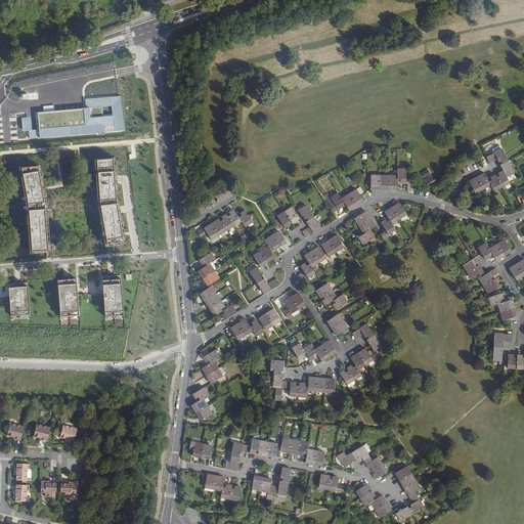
[(176,59),(168,60),(169,70),(174,70),(174,66),(177,64),(176,59)]
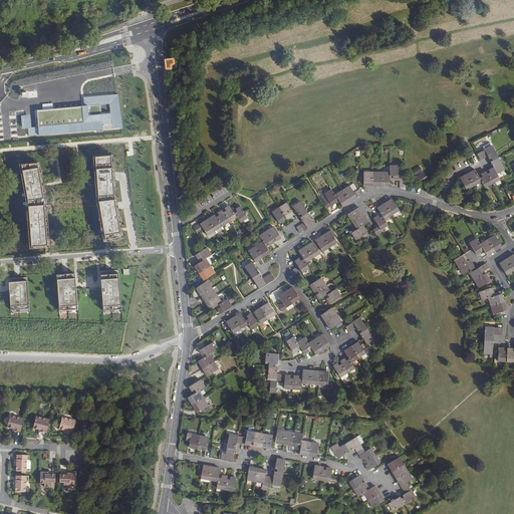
[(84,105),(37,110),(39,136),(122,129),(118,94),(83,97),(84,105)]
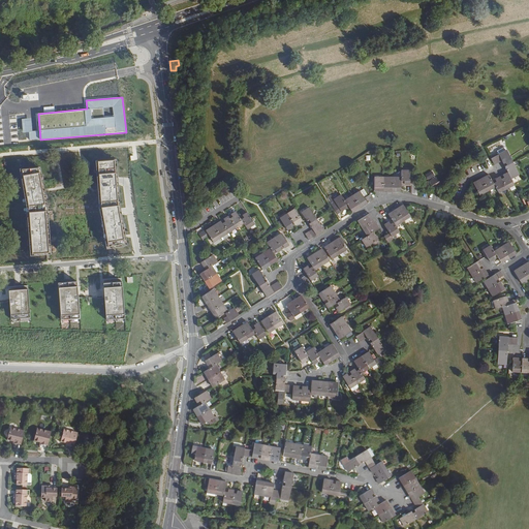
[(507,151),(499,155),(491,159),(494,165),(502,161),(503,164),(505,163),(507,165),(505,166),(508,173),(502,176),(503,177),(504,179),(501,180),(500,179),(500,177),(496,179),(497,181),(497,182),(494,184),(493,182),(489,175),(473,183),(479,195),(496,187),(499,193),(515,185),(511,179),(520,175),(507,151)]
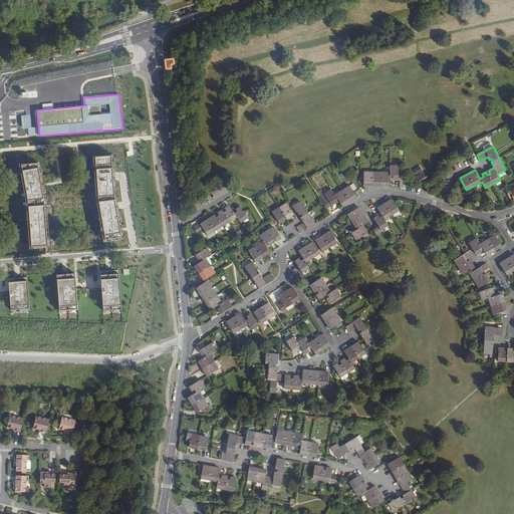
[(111,156),(95,158),(98,202),(115,200),(111,156)]
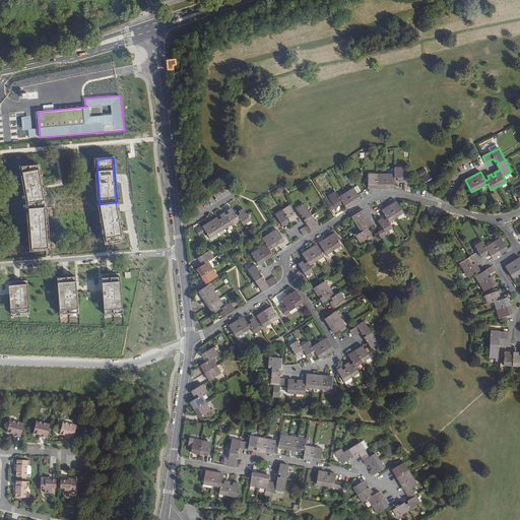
[(38,166),(21,167),(29,206),(46,205),(38,166)]
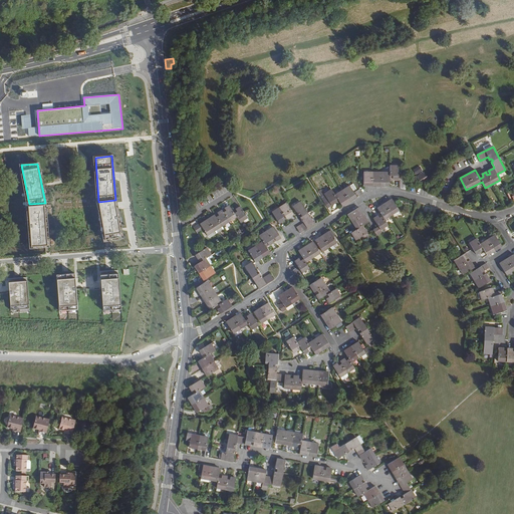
[(390,166),(390,173),(390,179),(399,179),(399,176),(399,166),(390,166)]
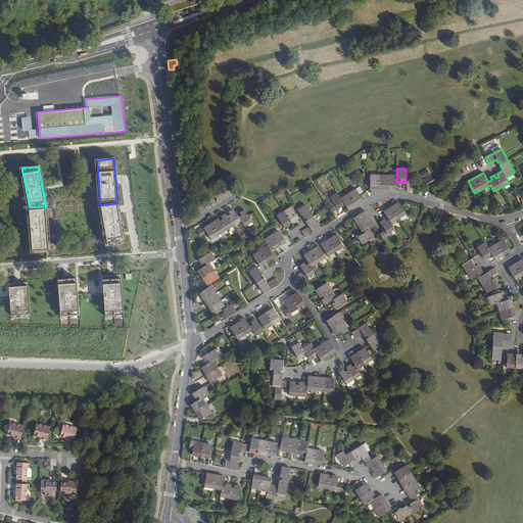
[(427,169),(420,173),(423,178),(430,174),(427,169)]
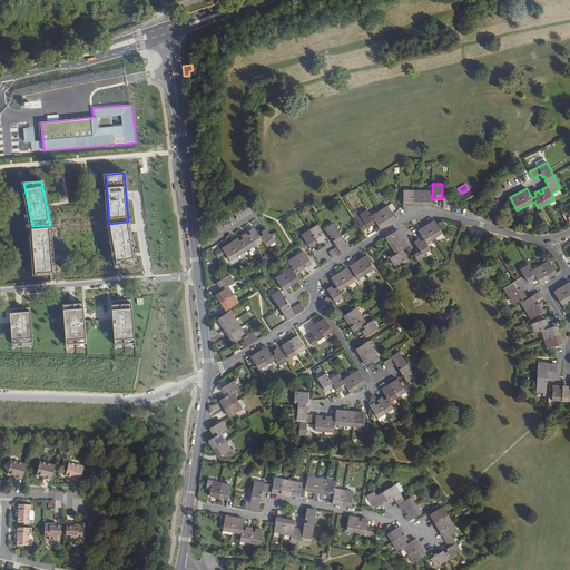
[(432,198),(432,192),(404,192),(404,206),(432,206),(432,200),(432,198)]
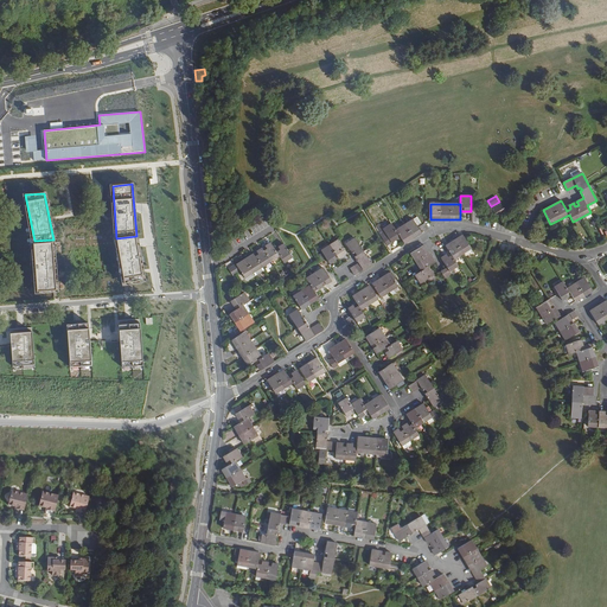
[(496,213),(497,216),(499,217),(506,213),(504,208),(503,209),(499,204),(491,210),(493,215),(496,213)]
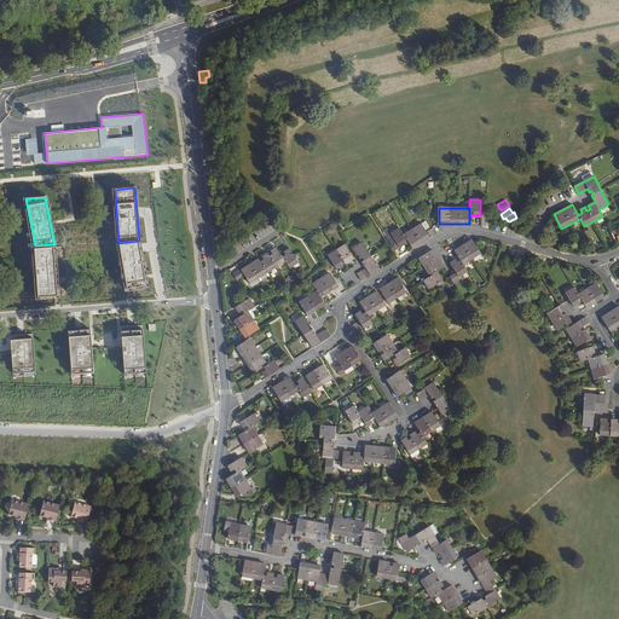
[(480,215),(469,215),(469,218),(473,218),(480,218),(480,226),(482,227),(482,218),(482,215),(480,215)]
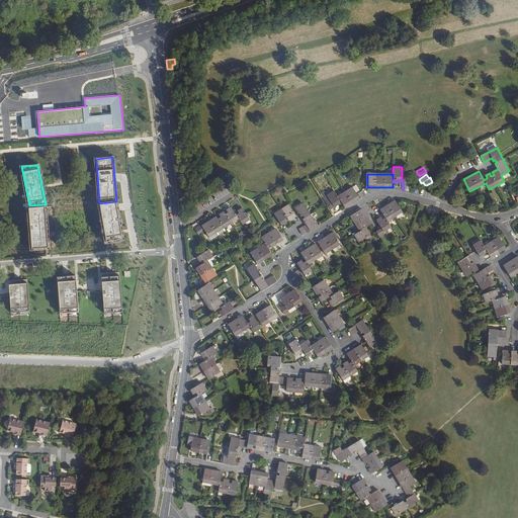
[(341,200),(343,204),(345,207),(360,198),(359,197),(360,196),(361,197),(365,195),(362,190),(360,191),(356,185),(338,196),(334,191),(327,195),(334,206),(339,203),(338,201),(341,200)]
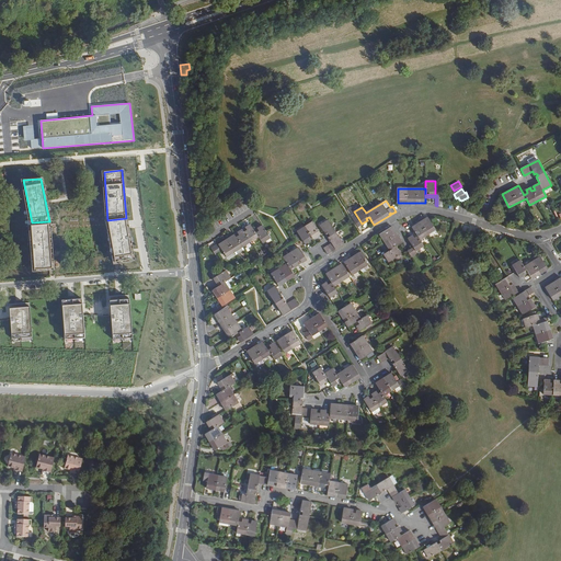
[(435,230),(427,217),(412,228),(418,237),(414,238),(413,236),(408,239),(413,248),(408,251),(411,258),(418,253),(415,251),(423,245),(420,240),(435,230)]
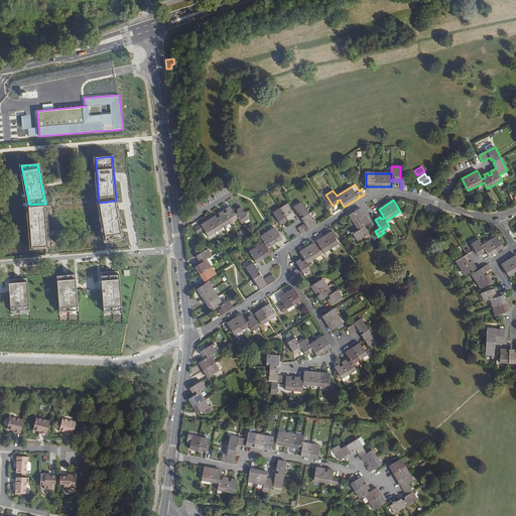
[(106,240),(123,237),(116,201),(99,203),(106,240)]
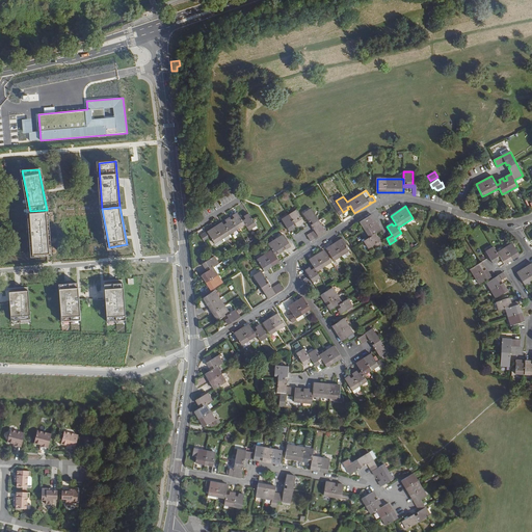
[(313,223),(311,224),(315,231),(307,235),(311,241),(326,232),(312,209),(303,213),(309,222),(311,221),(313,223)]
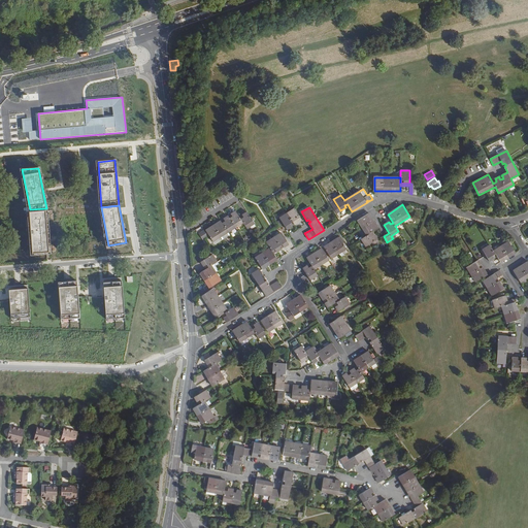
[(50,250),(46,208),(30,209),(33,252),(50,250)]
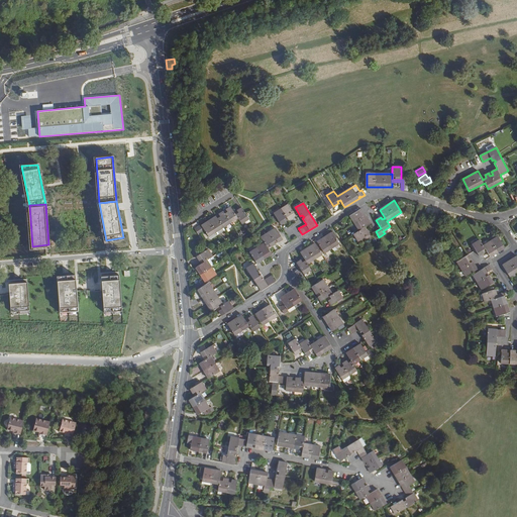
[(287,217),(288,220),(296,215),(288,204),(274,213),(281,224),(286,221),(284,219),(287,217)]
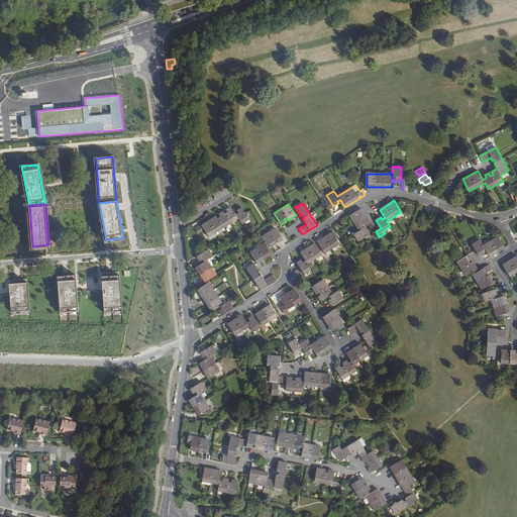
[(236,215),(230,207),(226,210),(228,212),(225,214),(231,223),(238,218),(236,215)]
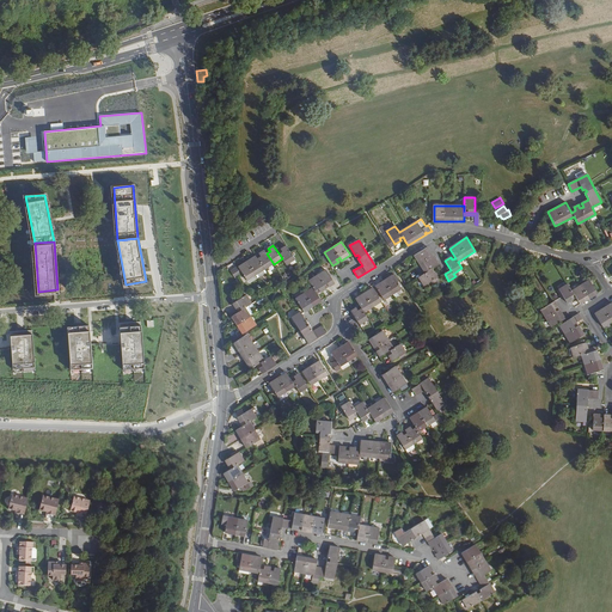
[(280,255),(282,258),(286,264),(294,259),(286,245),(281,249),(283,252),(280,255)]
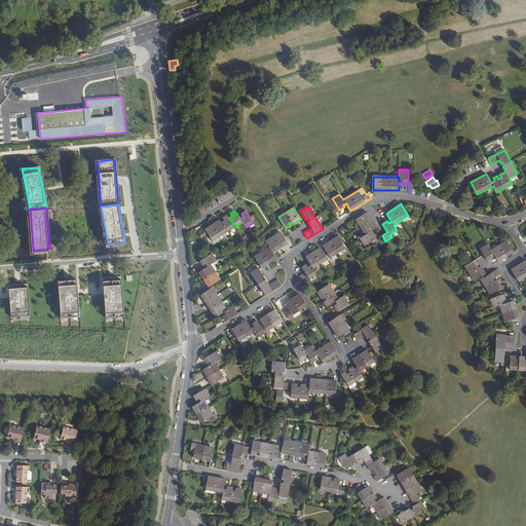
[(377,227),(368,213),(357,220),(366,234),(360,238),(365,246),(376,238),(373,233),(372,234),(370,231),(377,227)]
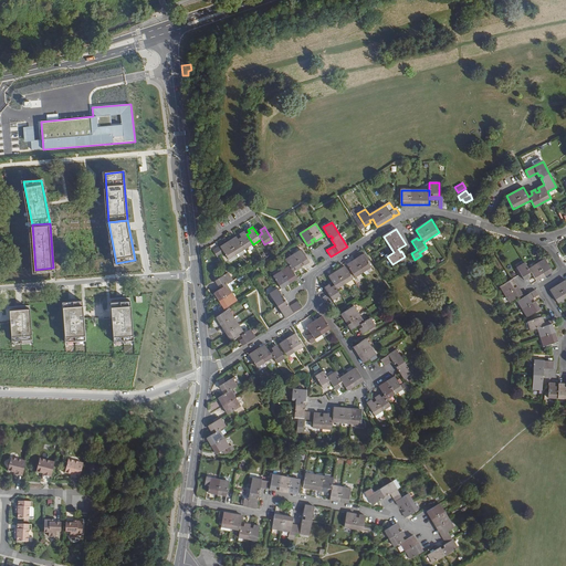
[(247,234),(244,231),(240,234),(242,237),(239,239),(245,249),(253,244),(247,234)]
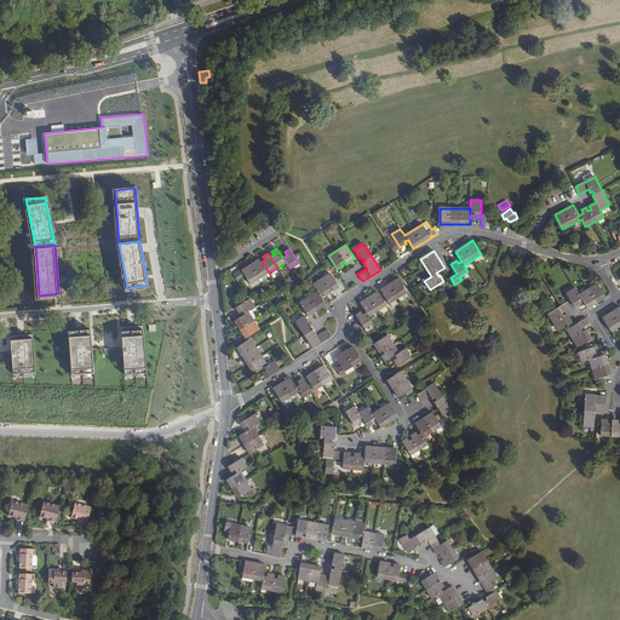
[(262,262),(259,259),(250,265),(259,279),(269,273),(262,262)]
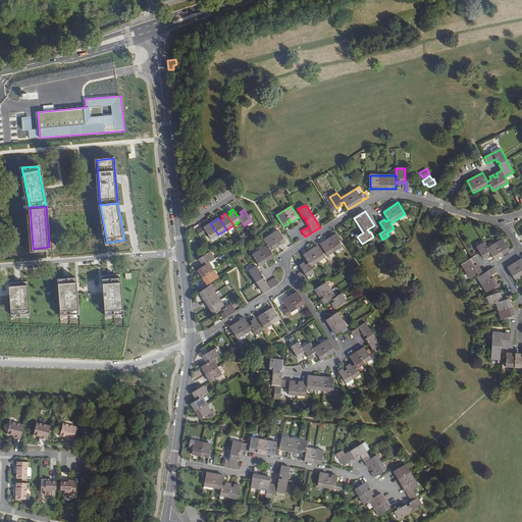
[(64,227),(69,232),(74,226),(68,221),(64,227)]
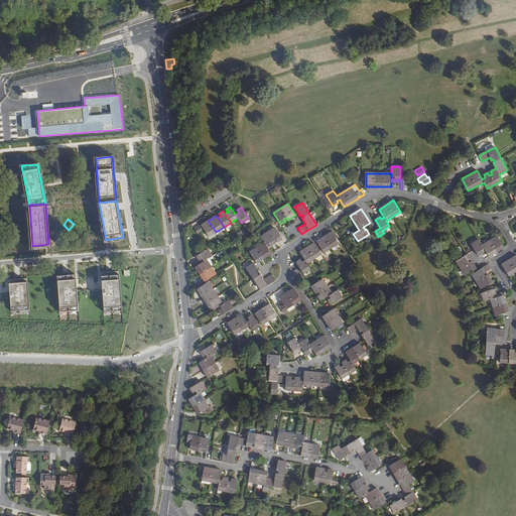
[(208,221),(201,225),(205,231),(209,237),(216,232),(208,221)]
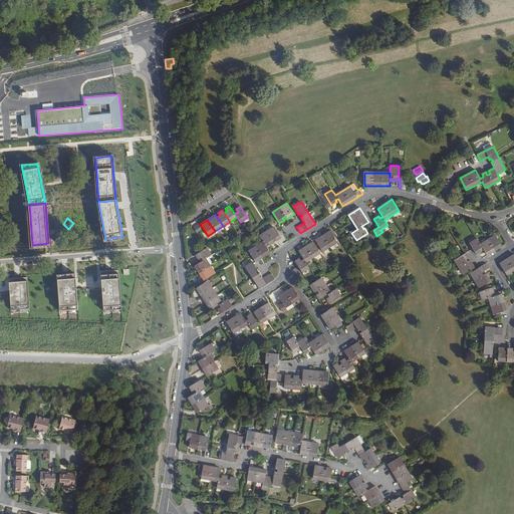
[(198,234),(204,230),(200,224),(194,228),(198,234)]
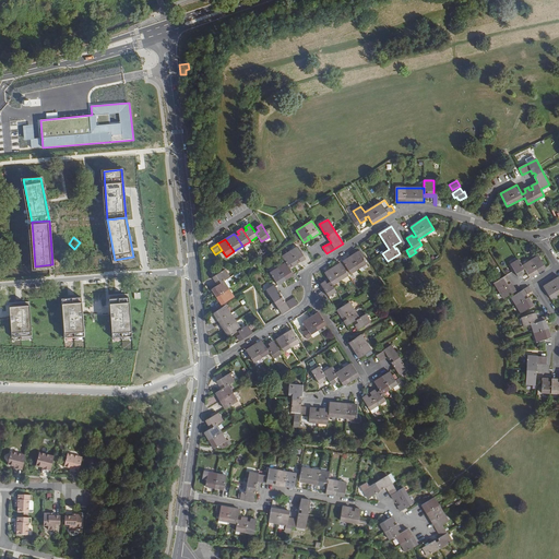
[(306,259),(297,247),(289,251),(296,261),(299,259),(300,262),(306,259)]
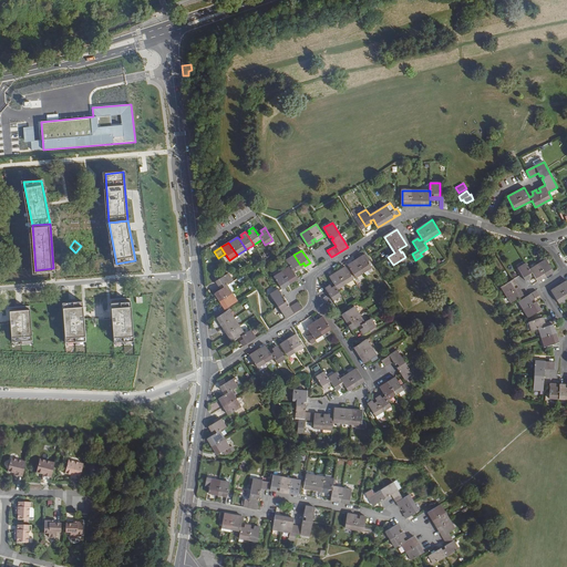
[(294,255),(286,260),(290,267),(292,270),(296,268),(297,271),(301,268),(300,265),(294,255)]
